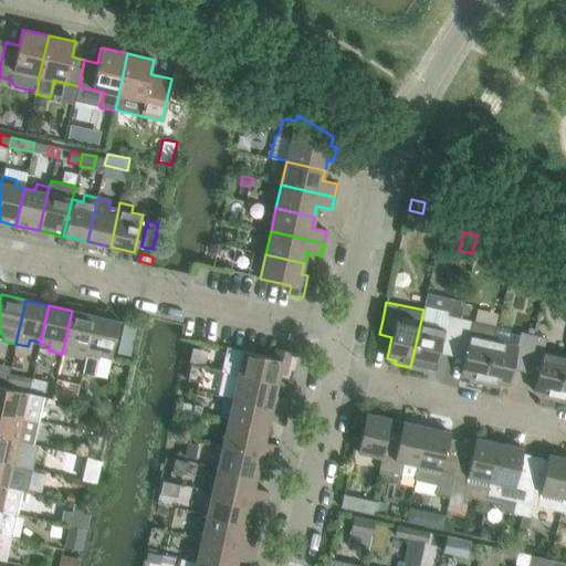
[(423,308),(423,310),(421,320),(410,367),(425,370),(426,367),(435,369),(440,348),(452,350),(460,318),(447,315),(447,314),(423,308)]
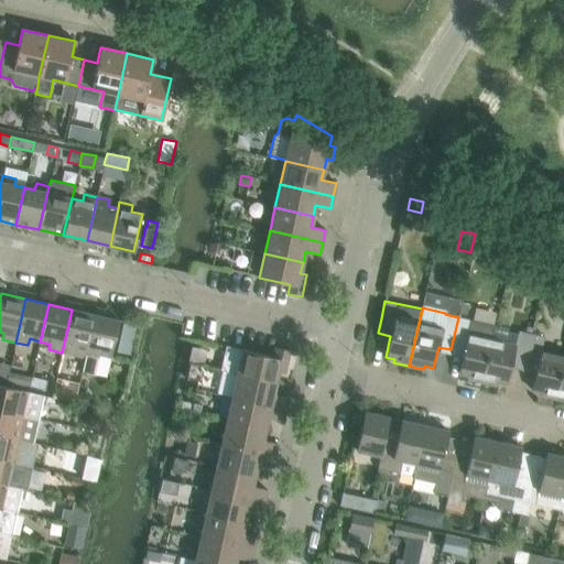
[(62,353),(85,358),(95,314),(72,310),(62,353)]
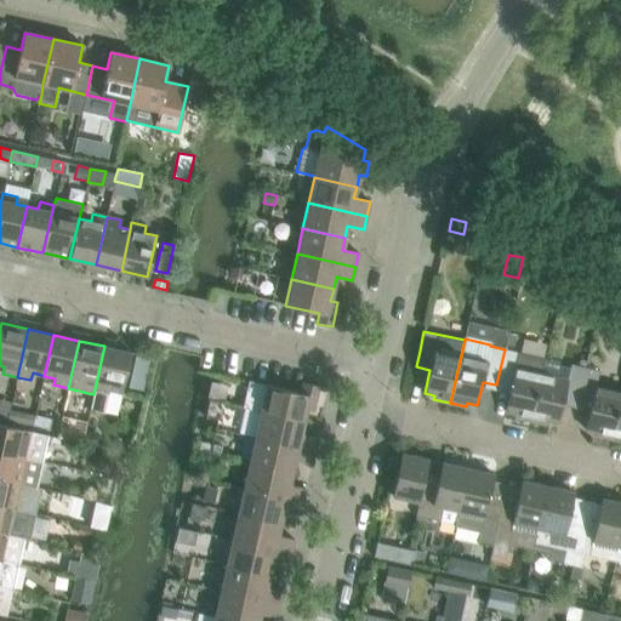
[(104,412),(109,391),(121,393),(131,352),(124,351),(104,346),(93,394),(90,410),(104,412)]
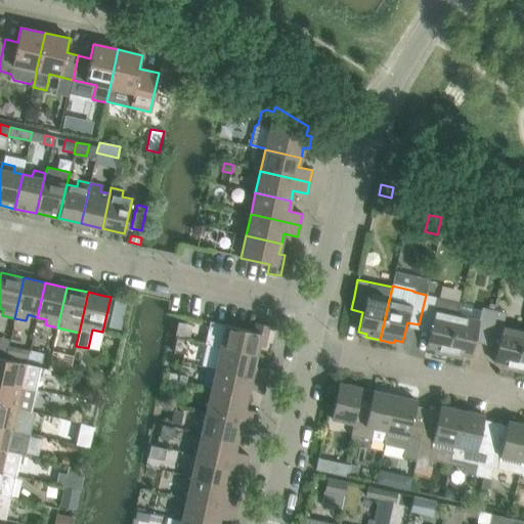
[(419,324),(430,328),(426,347),(434,349),(433,352),(447,355),(456,315),(460,302),(426,295),(419,324)]
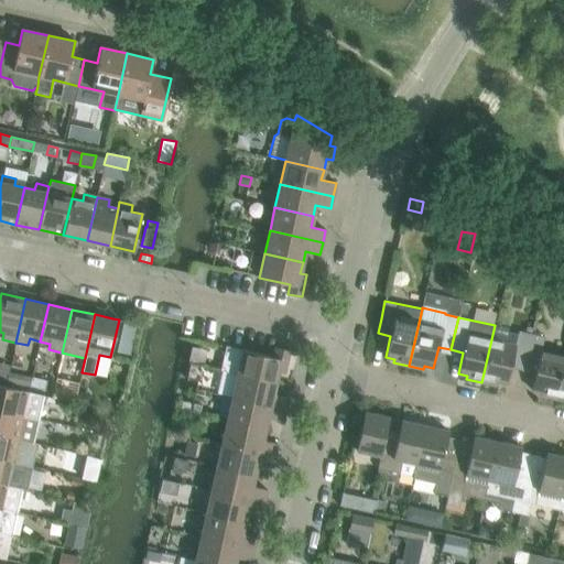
[(518,331),(516,340),(516,345),(491,339),(481,382),(497,386),(498,382),(507,384),(511,362),(524,366),(531,334),(518,331)]
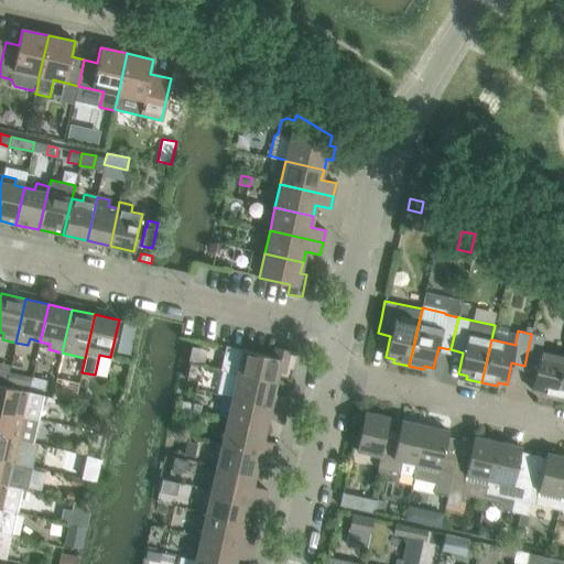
[(540,396),(555,399),(563,357),(563,355),(541,350),(544,337),(531,334),(524,366),(537,369),(531,390),(541,392),(540,396)]
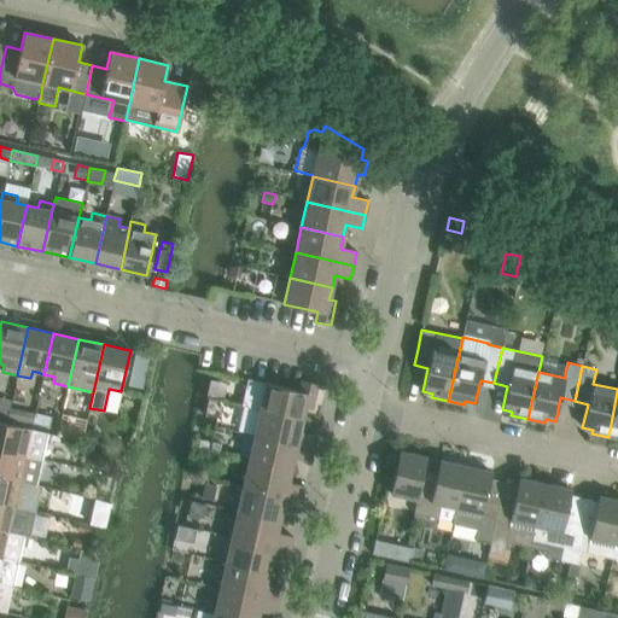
[(312,409),(318,384),(302,380),(299,391),(266,384),(248,379),(242,406),(302,419),(304,407),(312,409)]
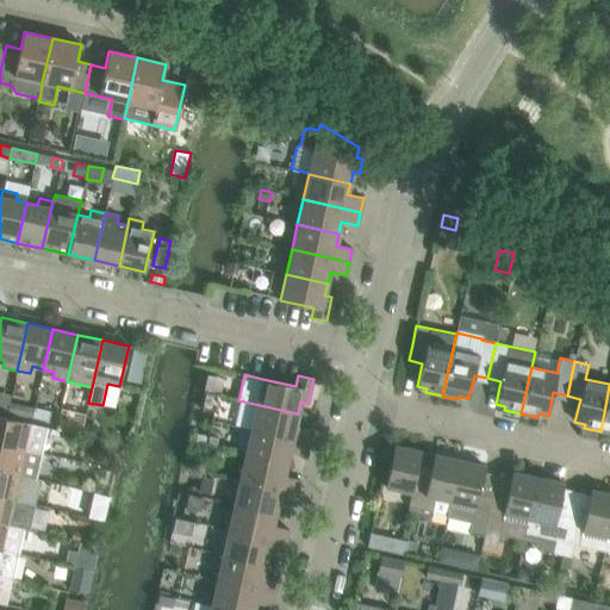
[(256,405),(250,429),(307,442),(311,429),(296,425),(298,414),(238,400),(256,405)]
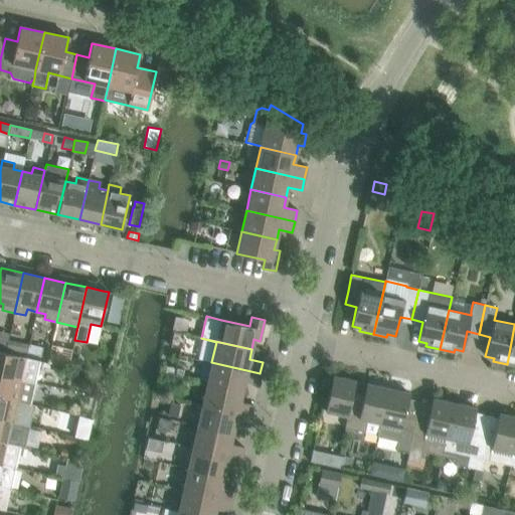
[(7,348),(27,353),(29,344),(9,339),(7,348)]
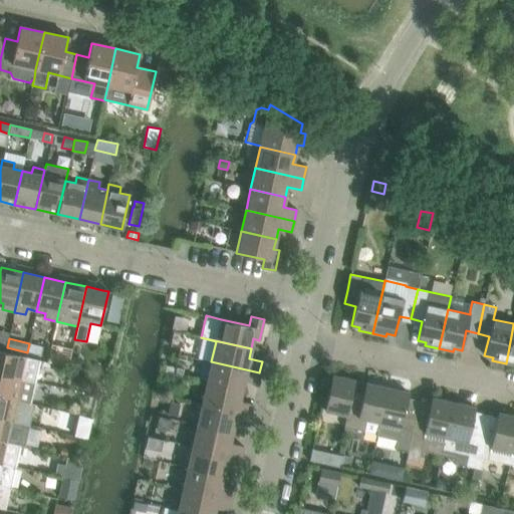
[(31,343),(29,352),(42,355),(44,346),(31,343)]
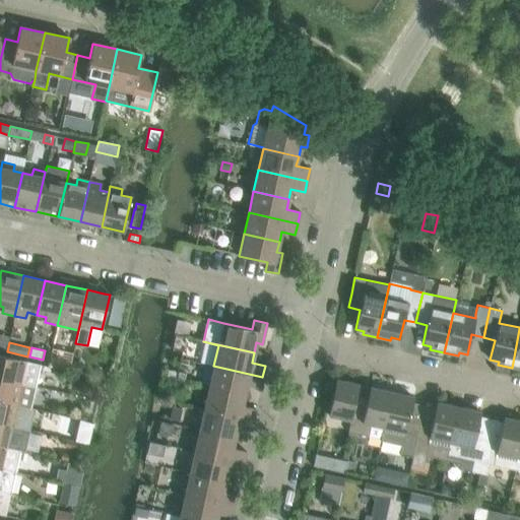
[(49,361),(61,364),(63,352),(52,349),(49,361)]
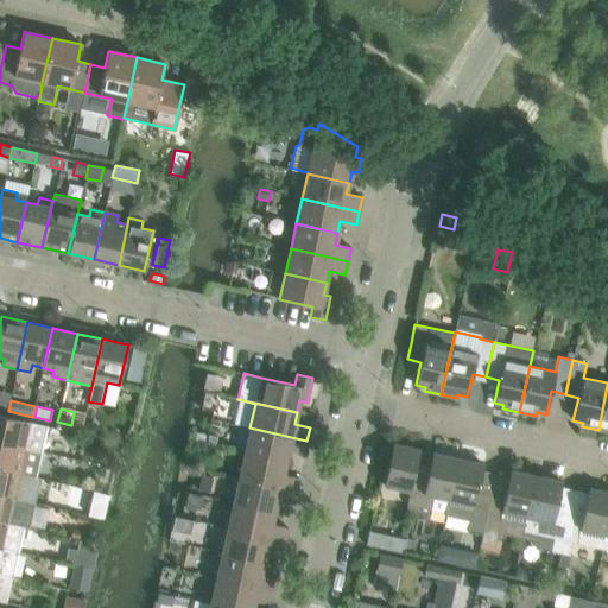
[(0,443),(40,453),(46,426),(0,416),(0,443)]
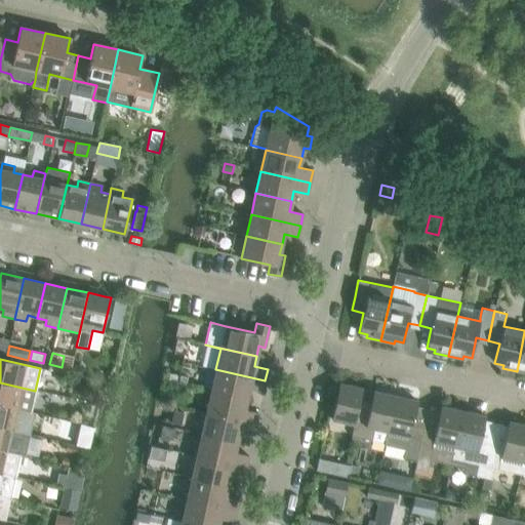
[(82,376),(84,366),(72,363),(70,373),(82,376)]
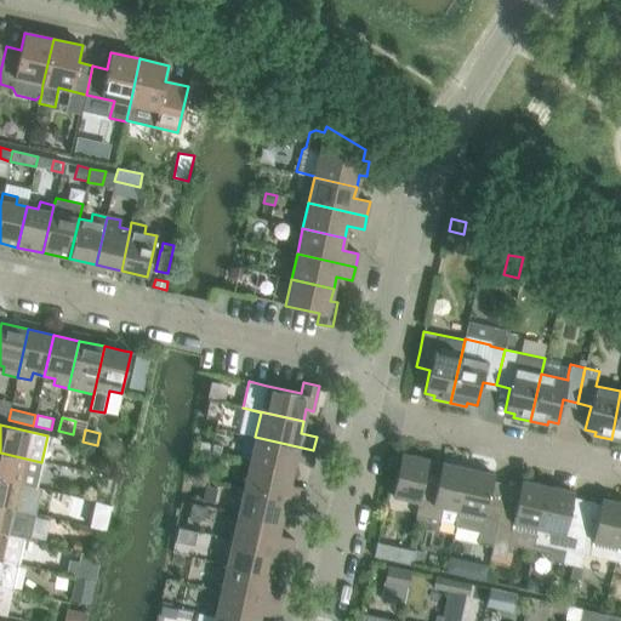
[(311,463),(313,450),(255,437),(250,462),(291,472),(295,460),(311,463)]
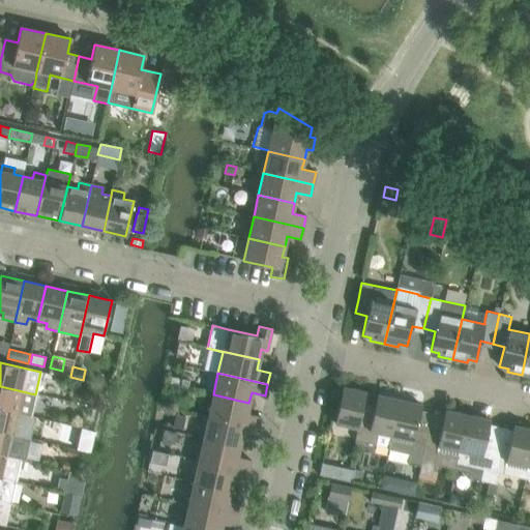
[(0,409),(17,413),(30,416),(31,416),(36,394),(35,394),(0,386),(0,409)]
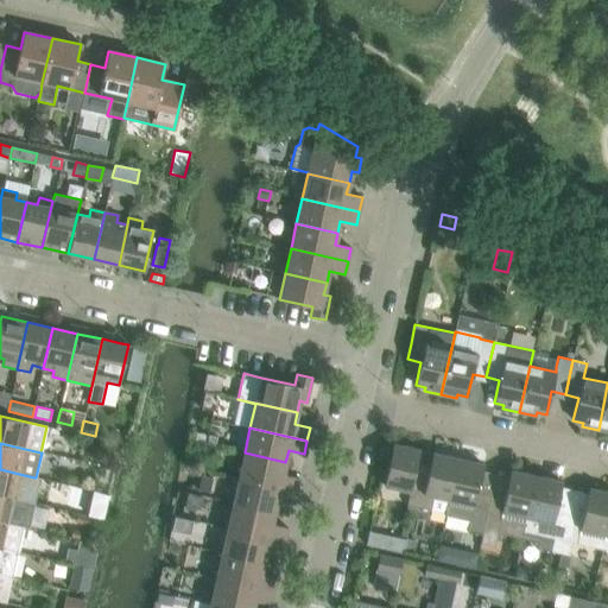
[(384,486),(410,492),(413,479),(419,450),(393,444),(384,486)]
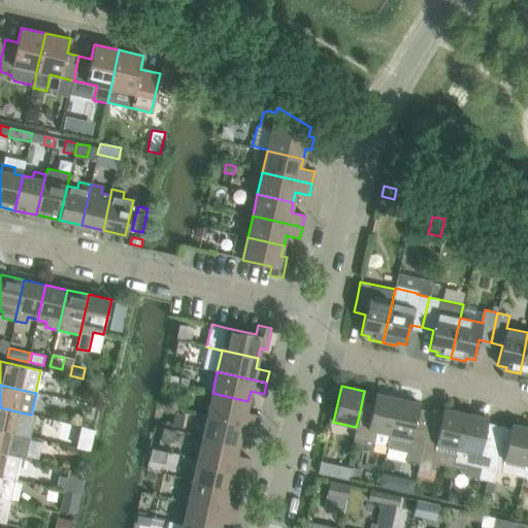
[(212,393),(207,415),(257,426),(259,415),(245,411),(248,401),(212,393)]
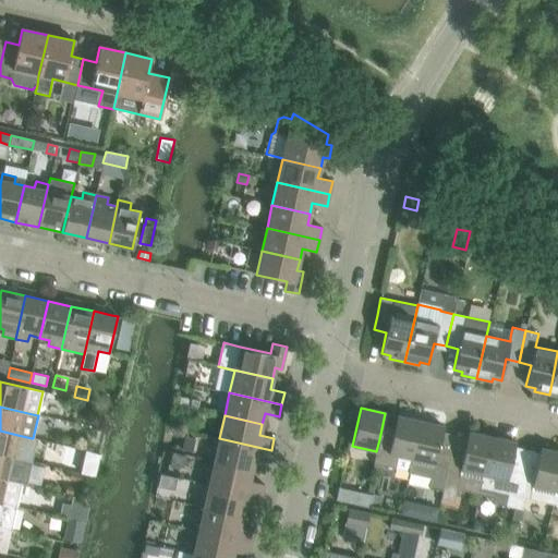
[(373,464),(409,472),(421,421),(397,415),(390,441),(379,439),(376,451),(373,464)]
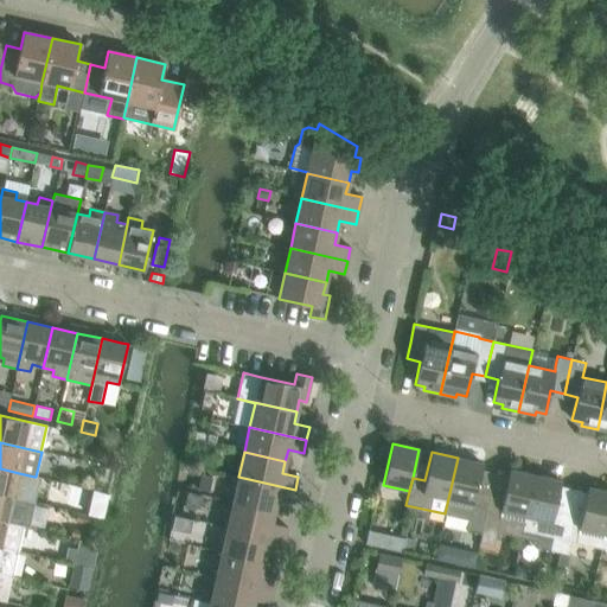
[(458,458),(445,513),(467,518),(465,529),(481,532),(490,494),(477,492),(481,470),(483,464),(458,458)]
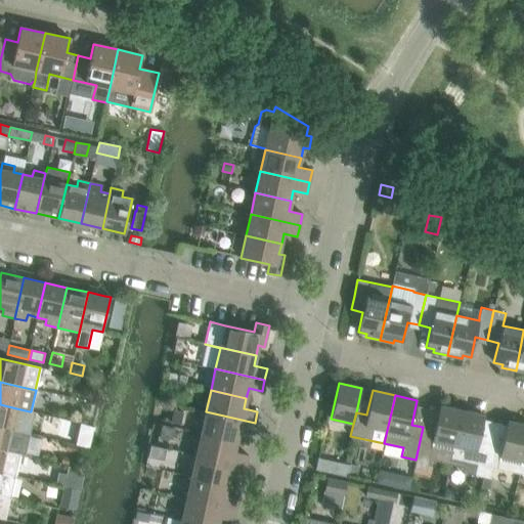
[(0,427),(11,430),(29,434),(34,412),(31,411),(30,411),(16,408),(0,404),(0,427)]
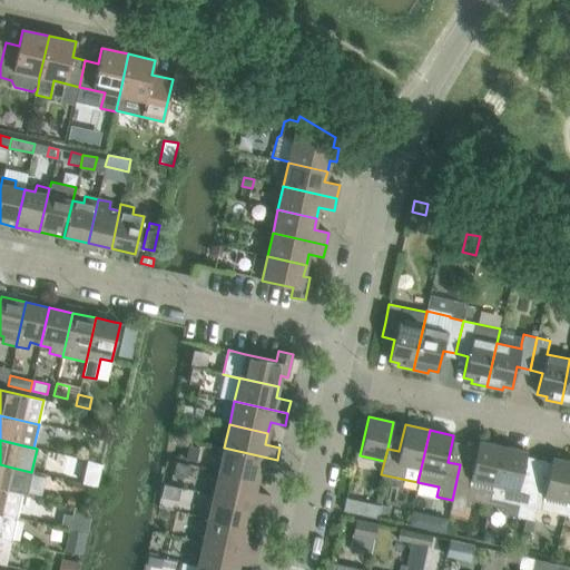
[(452,502),(450,510),(464,513),(467,500),(469,489),(492,494),(502,446),(479,441),(478,446),(472,468),(460,464),(452,500),(452,502)]
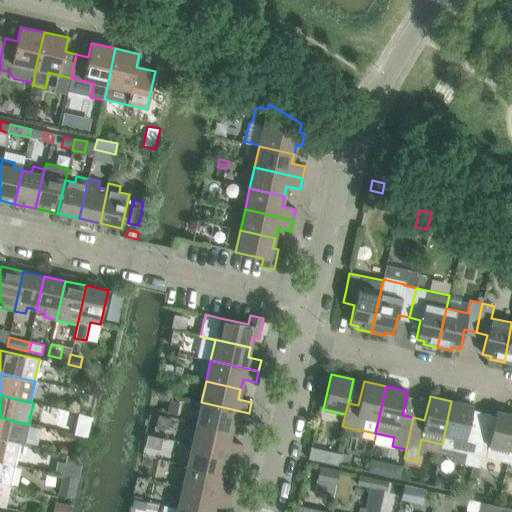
[(180,403),(169,400),(166,413),(177,415),(180,403)]
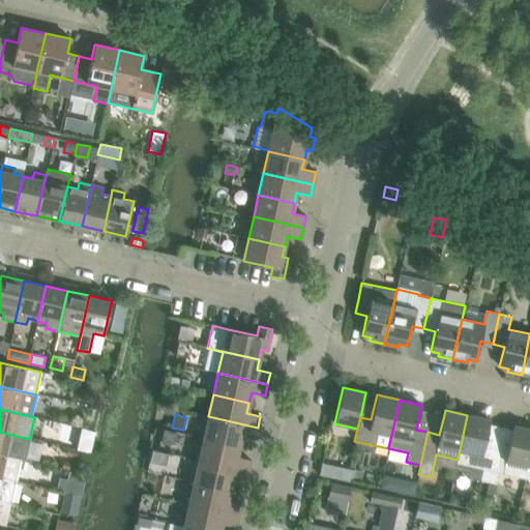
[(458,460),(457,464),(483,469),(481,480),(489,481),(496,447),(484,445),(489,424),(490,420),(467,415),(458,460)]
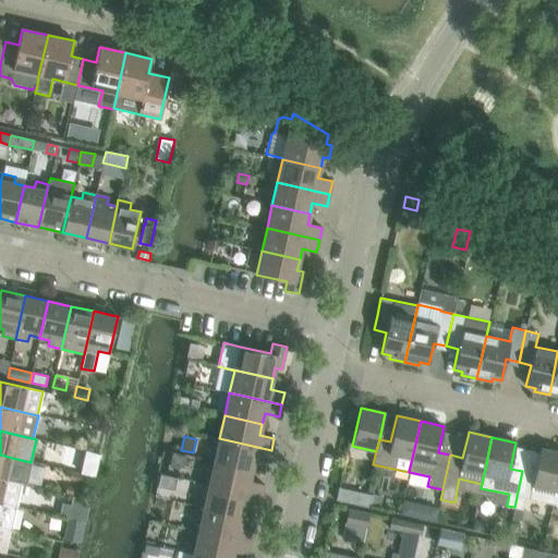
[(268,462),(271,450),(219,438),(214,462),(252,470),(254,459),(268,462)]
